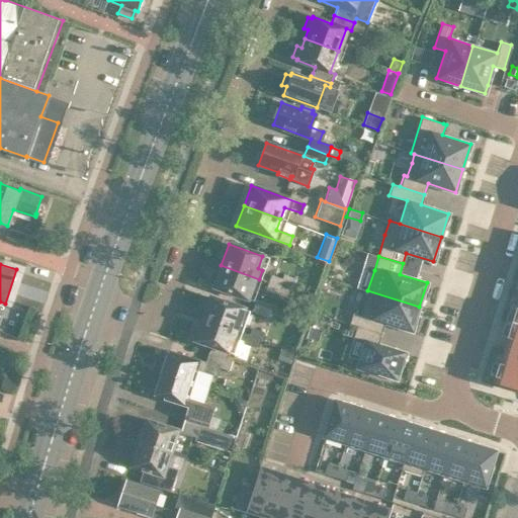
[(259,279),(221,265),(212,287),(247,299),(251,286),(256,287),(259,279)]
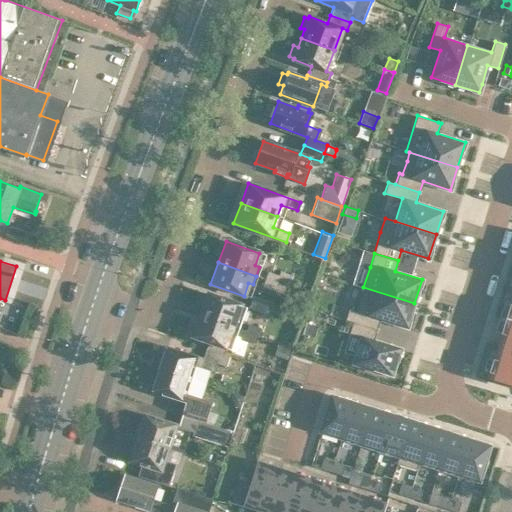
[(266,272),(264,279),(275,283),(272,290),(285,295),(292,275),(279,270),(277,275),(266,272)]
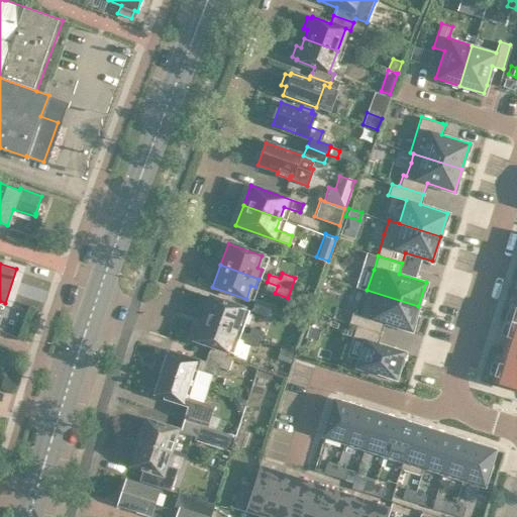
[(278,286),(267,282),(264,289),(275,293),(278,286)]
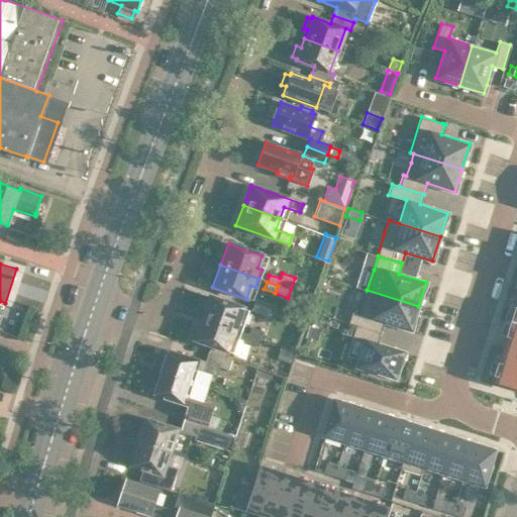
[(355,325),(380,332),(384,322),(411,330),(418,306),(367,290),(359,314),(351,311),(348,322),(355,325)]
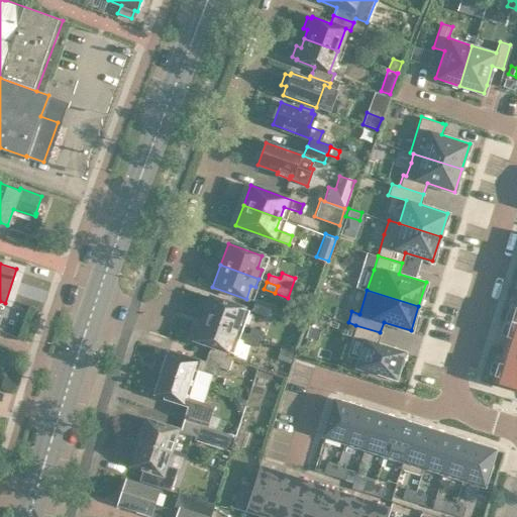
[(209,296),(201,317),(239,331),(242,323),(237,321),(242,308),(209,296)]
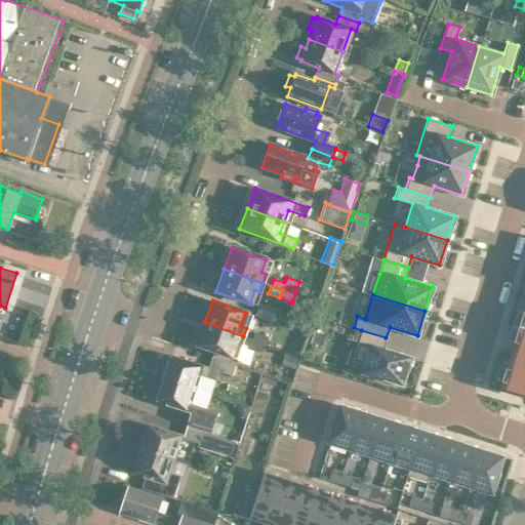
[(257,306),(253,316),(273,323),(277,313),(257,306)]
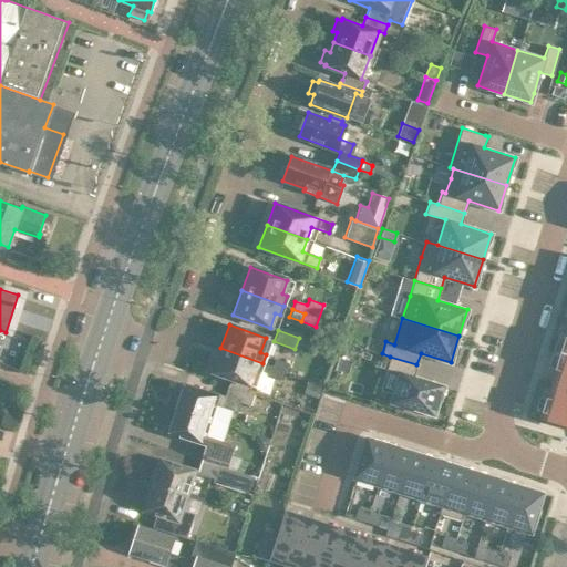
[(566,331),(540,418),(566,425),(566,331)]
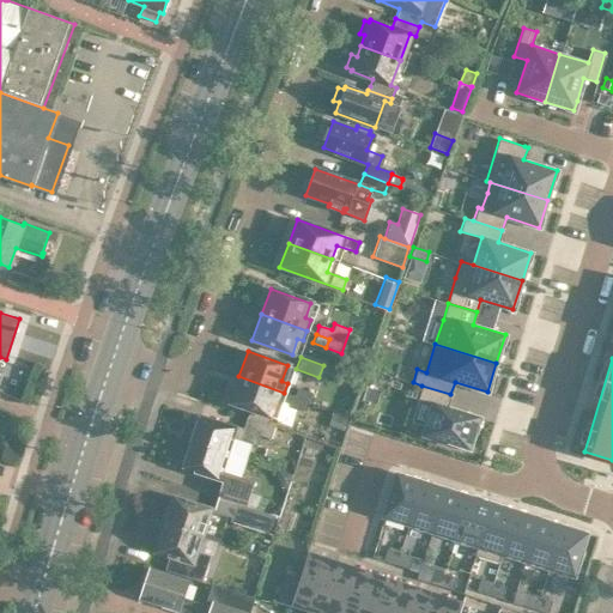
[(284,393),(238,376),(229,402),(269,417),(275,401),(280,402),(284,393)]
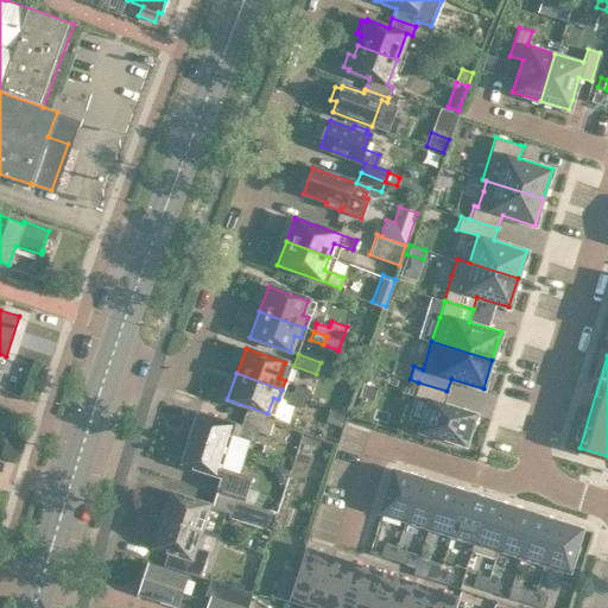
[(296,384),(292,393),(305,398),(309,388),(296,384)]
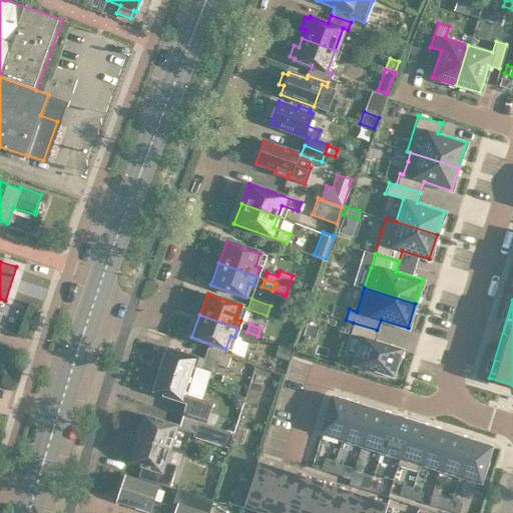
[(377,331),(353,324),(350,335),(361,338),(353,365),(393,377),(401,350),(374,342),(377,331)]
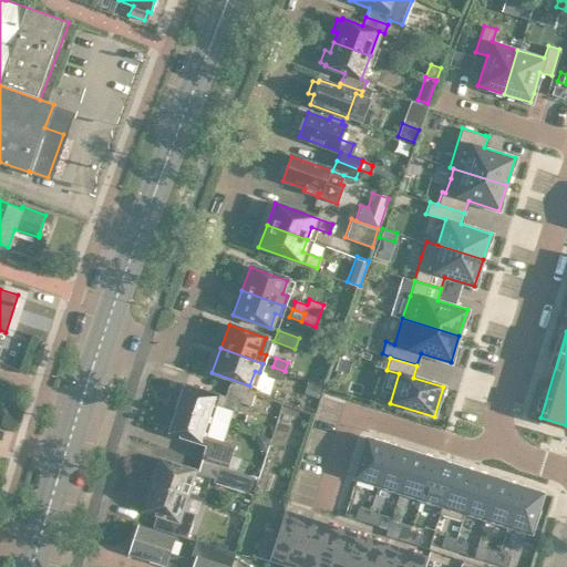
[(272,367),(269,375),(281,380),(285,371),(272,367)]
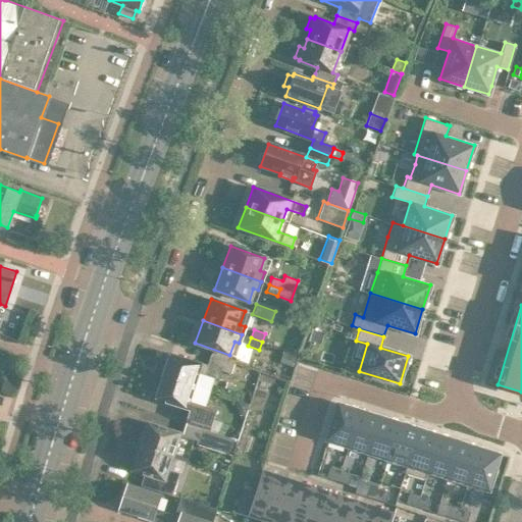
[(296,354),(283,350),(279,362),(292,366),(296,354)]
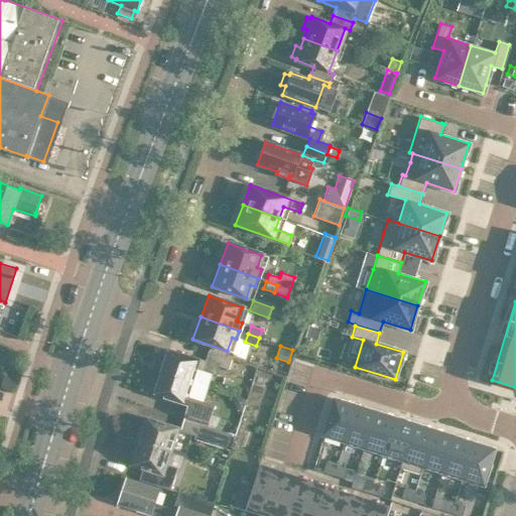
[(159,359),(156,371),(159,372),(190,382),(195,368),(211,373),(213,373),(216,365),(227,368),(231,358),(225,356),(208,350),(204,361),(166,349),(163,360),(159,359)]
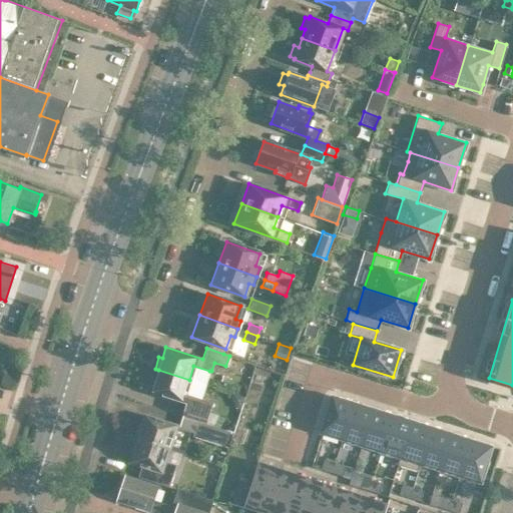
[(154,381),(151,393),(185,404),(182,416),(205,423),(209,411),(212,402),(202,400),(200,399),(204,385),(189,380),(158,370),(155,369),(151,380),(154,381)]
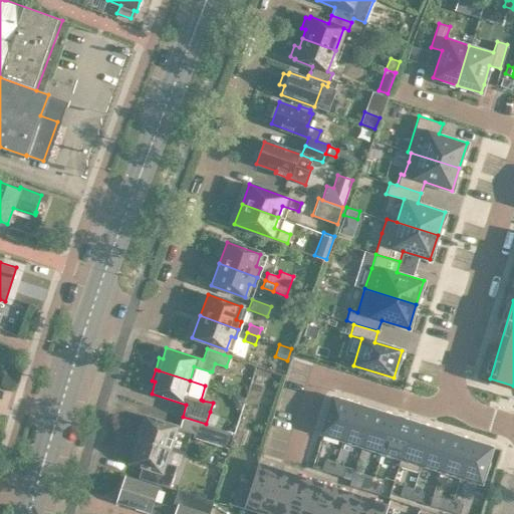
[(1,376),(0,382),(9,387),(12,383),(14,376),(14,373),(5,370),(1,376)]
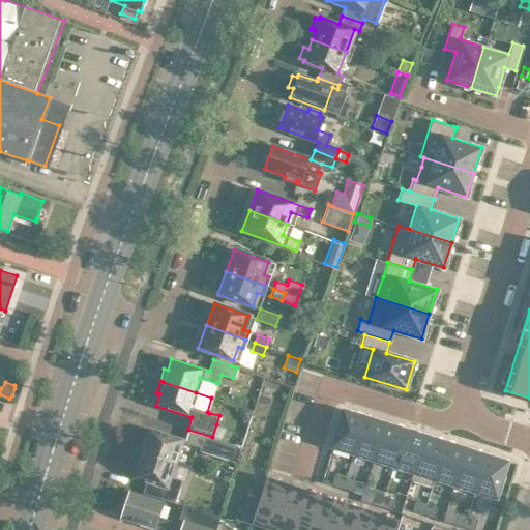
[(362,415),(342,408),(330,446),(351,452),(362,415)]
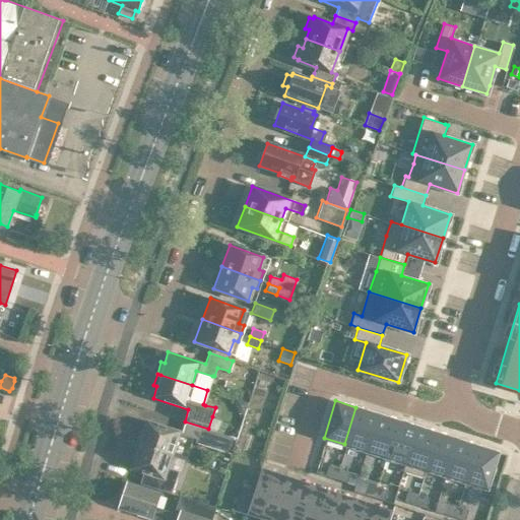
[(376,413),(355,407),(344,444),(365,450),(376,413)]
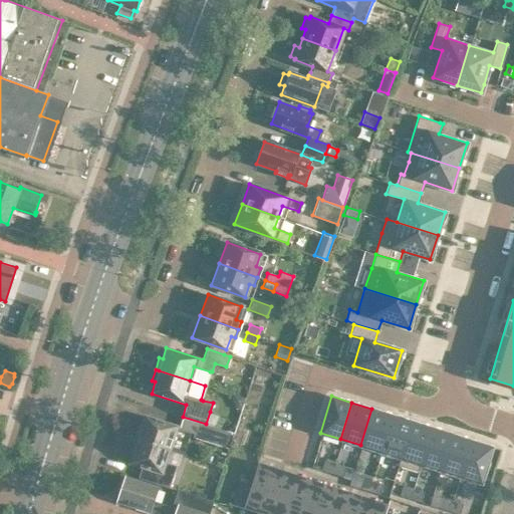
[(392,415),(371,409),(360,445),(380,452),(392,415)]
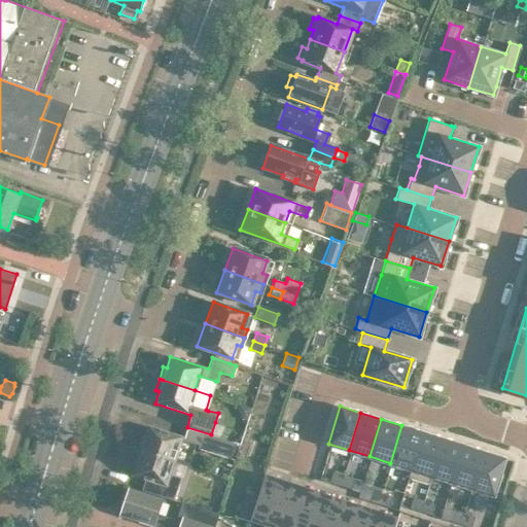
[(410,469),(421,431),(401,425),(390,463),(410,469)]
